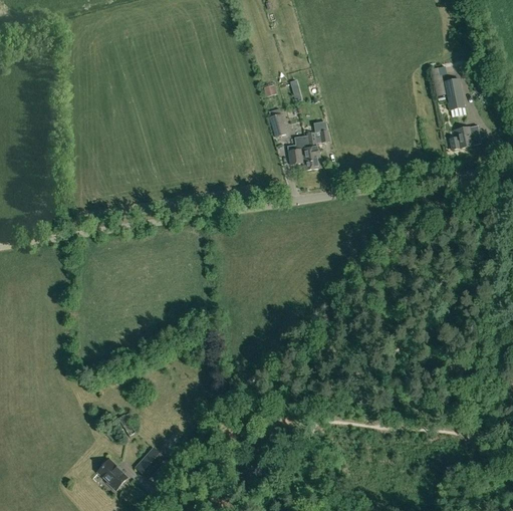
[(435,94),(445,92),(440,66),(430,67),(435,94)]
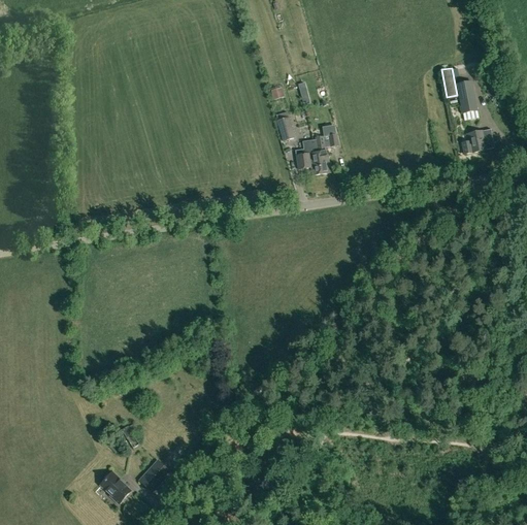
[(461,112),(476,109),(471,78),(456,81),(461,112)]
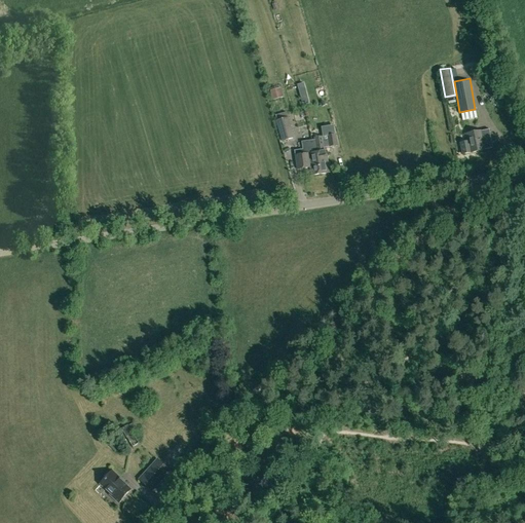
[(279,86),(268,89),(270,98),(282,95),(279,86)]
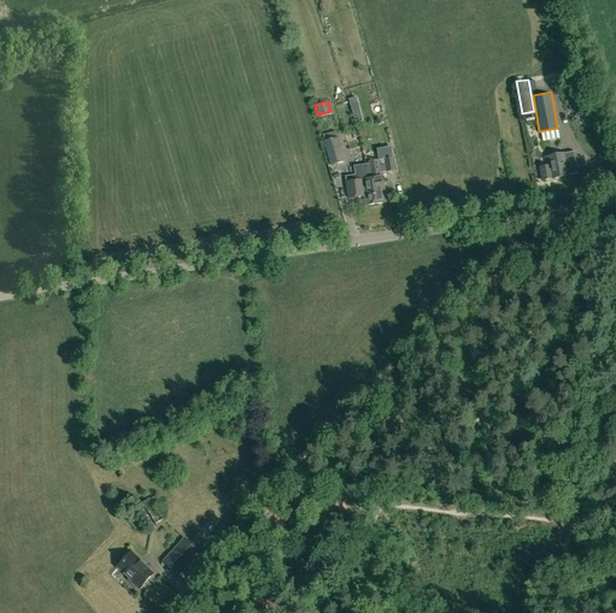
[(353,128),(345,131),(350,140),(357,136),(353,128)]
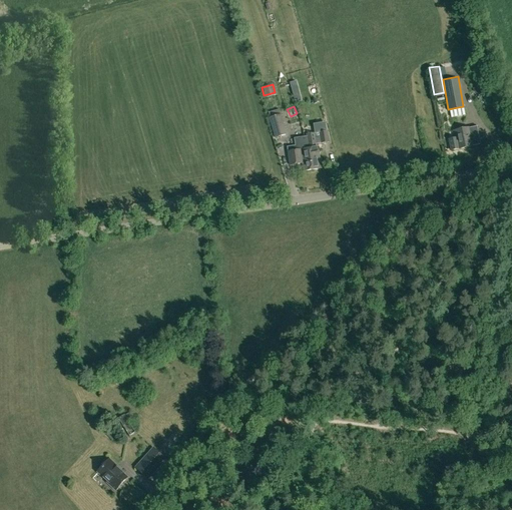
[(274,135),(286,132),(281,111),(269,115),(274,135)]
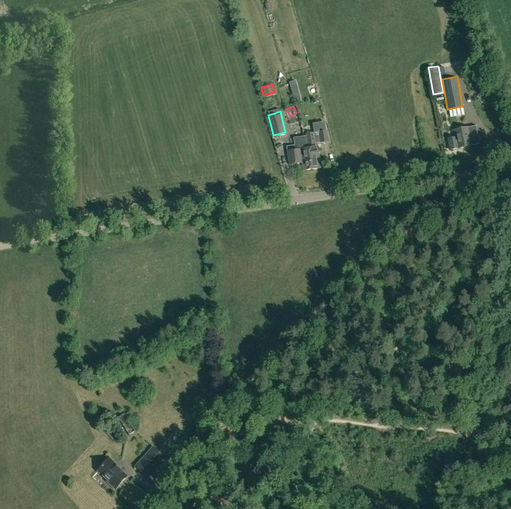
[(453,143),(456,142),(457,146),(479,142),(475,124),(452,128),(453,136),(452,136),(453,143)]
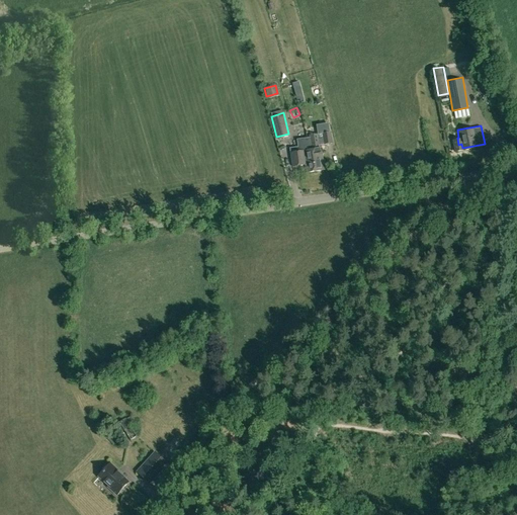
[(330,131),(309,133),(309,136),(313,148),(316,169),(323,168),(321,147),(320,147),(320,144),(331,142),(330,131)]
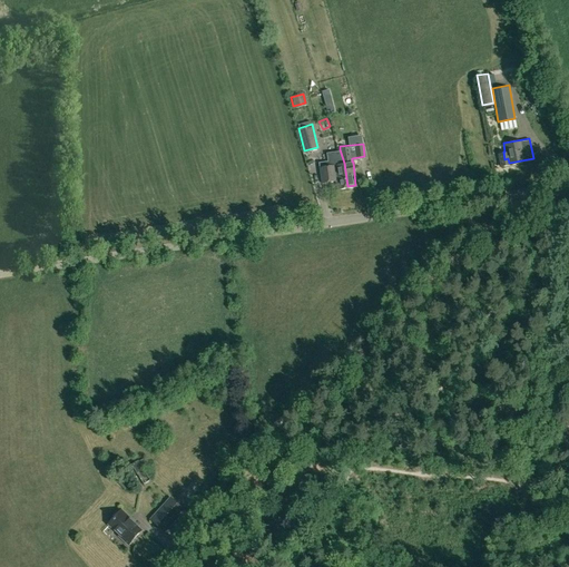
[(332,150),(333,162),(319,163),(321,182),(334,179),(335,187),(347,186),(344,163),(340,149),(332,150)]
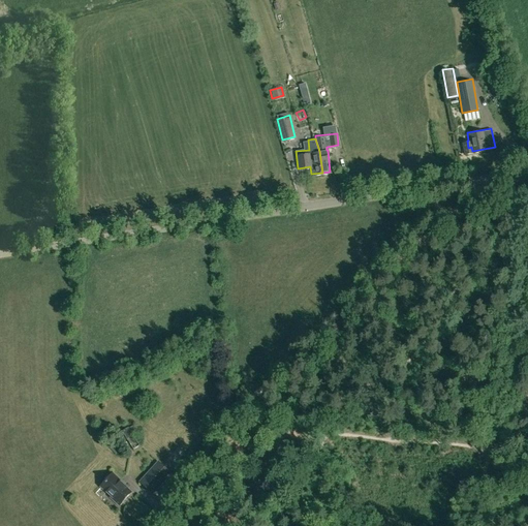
[(134,422),(128,426),(127,425),(121,429),(132,447),(138,444),(132,433),(138,429),(134,422)]
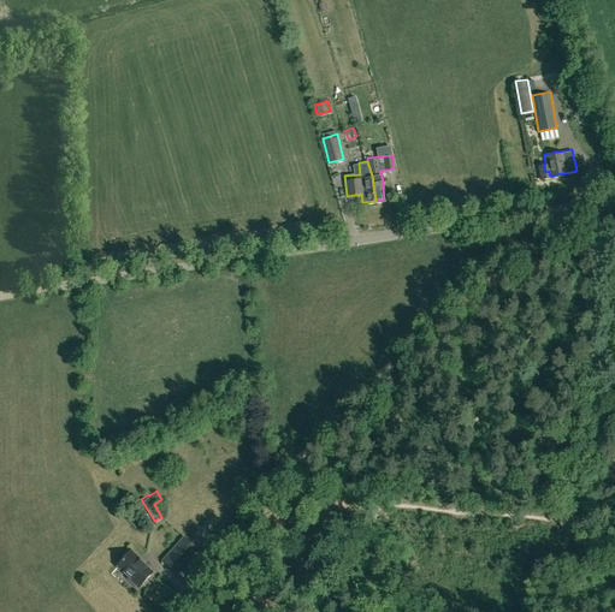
[(177,571),(199,548),(184,534),(163,558),(177,571)]
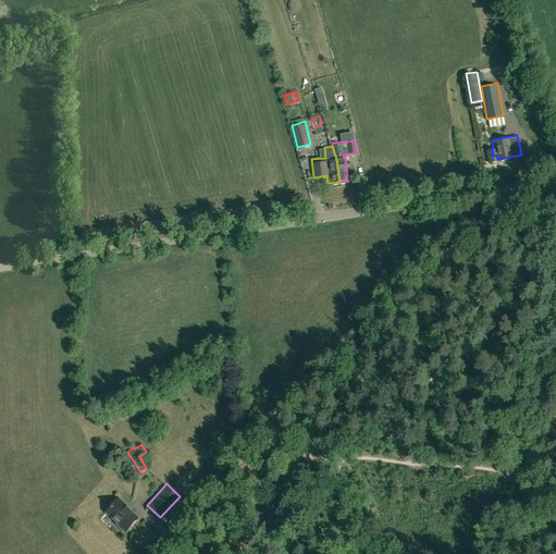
[(125,504),(126,503),(119,496),(116,499),(115,497),(113,497),(111,500),(111,502),(112,503),(106,511),(116,520),(116,521),(125,529),(137,516),(125,504)]
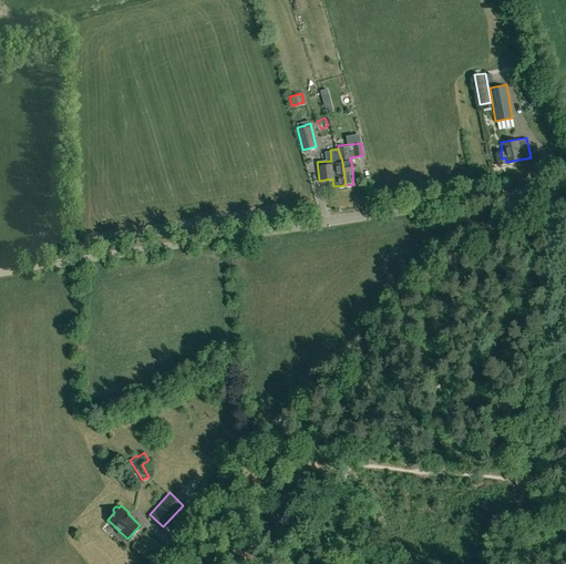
All buildings are outlined.
